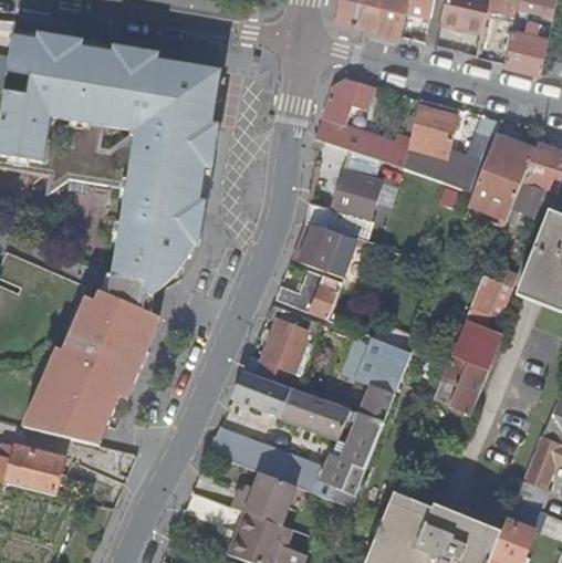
[(335,0),(332,18),(398,35),(406,0),(335,0)]
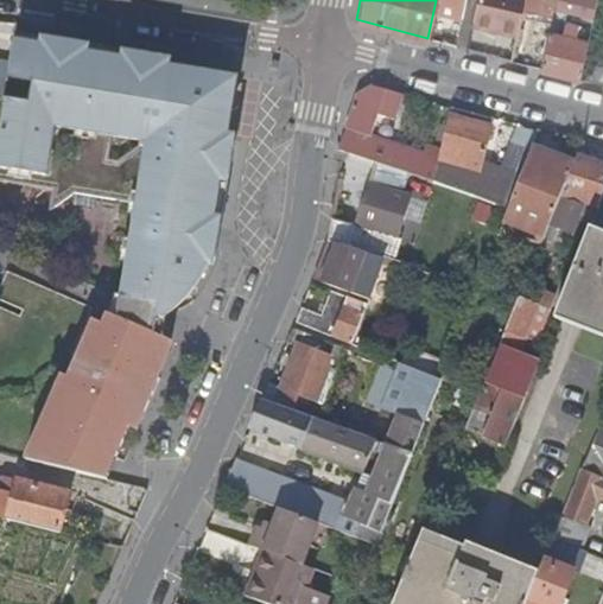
[(475,0),(470,25),(514,35),(519,14),(521,0),(475,0)]
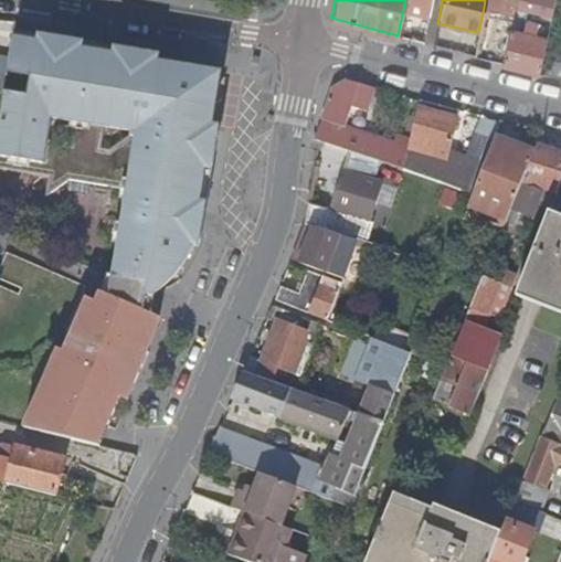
[(485,0),(483,13),(511,19),(515,0),(485,0)]
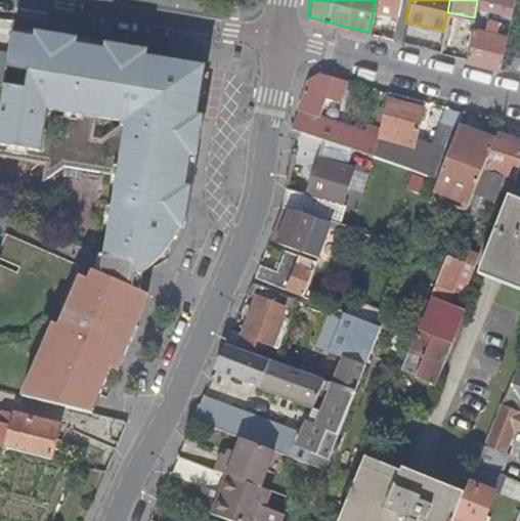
[(477,0),(474,17),(465,57),(492,64),(497,66),(501,52),(511,0),(477,0)]
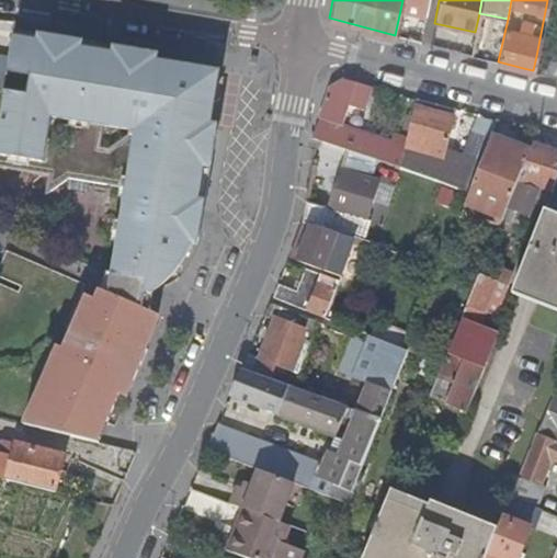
[(57,35),(11,26),(10,32),(57,41),(57,35)]
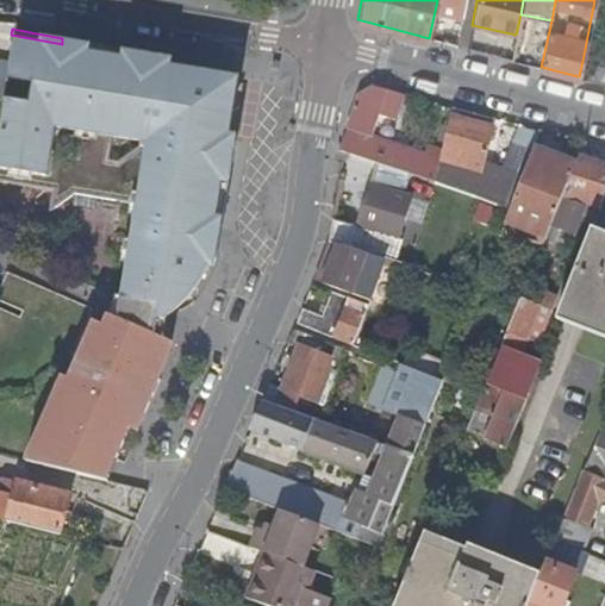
[(167,68),(168,56),(62,38),(62,44),(11,35),(0,112),(0,180),(51,188),(45,212),(72,192),(136,201),(120,295),(160,301),(175,300),(184,295),(191,289),(199,279),(204,266),(217,218),(226,170),(232,133),(237,104),(241,76),(176,63),(176,69),(167,68)]
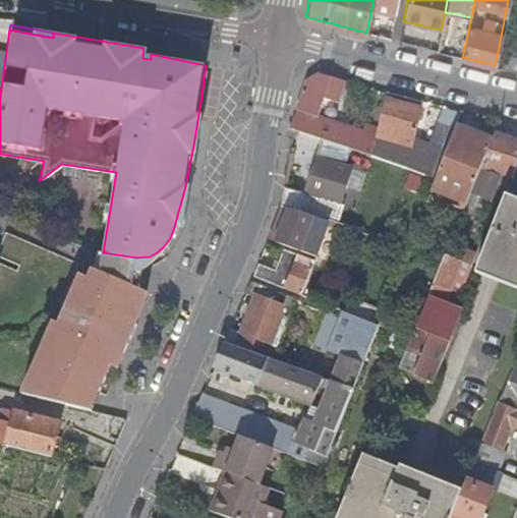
[(516,56),(498,52),(495,65),(516,71),(516,56)]
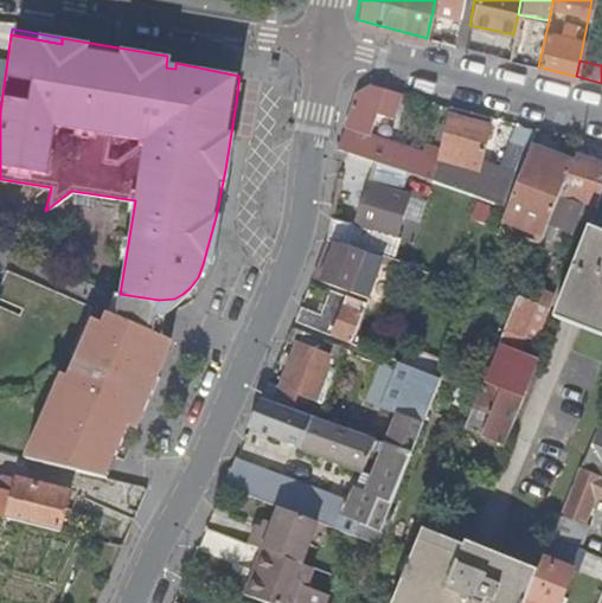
[(371,159),(402,170),(431,179),(439,147),(424,143),(422,151),(370,133),(376,113),(390,116),(399,91),(371,84),(356,91),(337,147),(343,149),(371,159)]
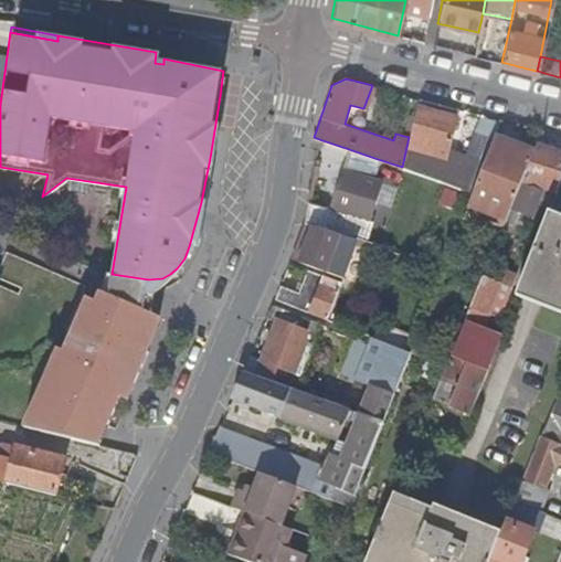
[(409,137),(402,167),(470,190),(490,141),(474,135),(464,160),(453,157),(450,165),(441,162),(440,167),(429,163),(430,160),(411,155),(414,147),(417,147),(420,147),(421,142),(445,148),(453,116),(416,107),(409,137)]
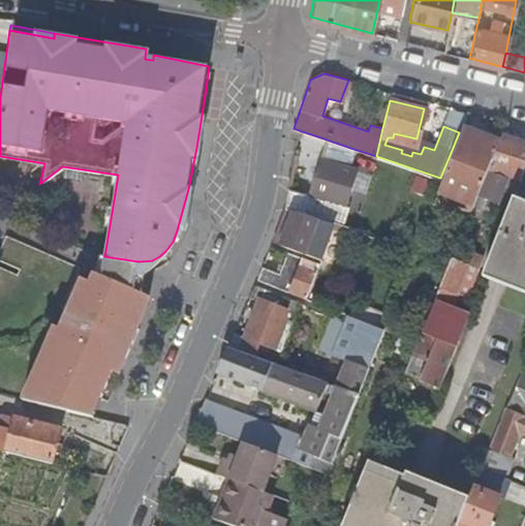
[(459,132),(440,178),(436,188),(468,202),(472,204),(497,142),(461,126),(459,132)]
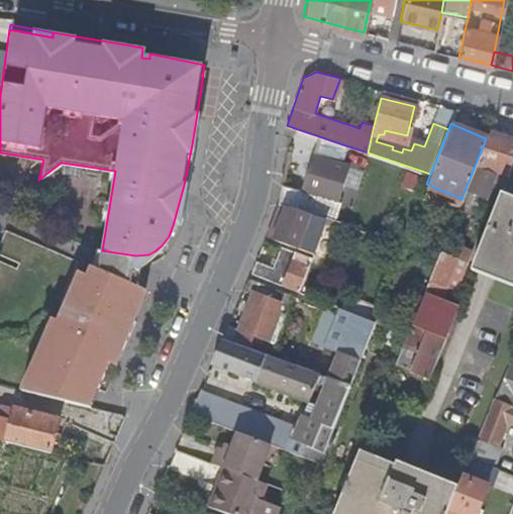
[(492,125),(486,138),(462,199),(468,202),(472,192),(480,196),(491,169),(507,174),(512,157),(512,138),(503,135),(505,129),(492,125)]
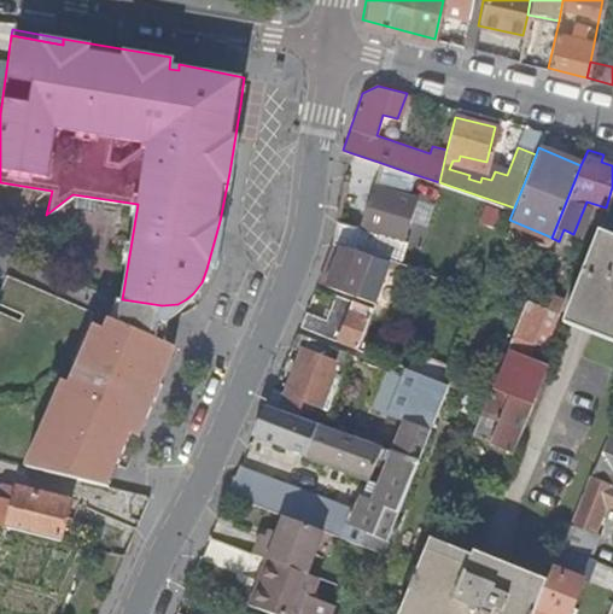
[(332,241),(340,245),(369,253),(371,246),(397,255),(415,197),(404,193),(409,173),(378,162),(358,226),(334,218),(330,241),(332,241)]
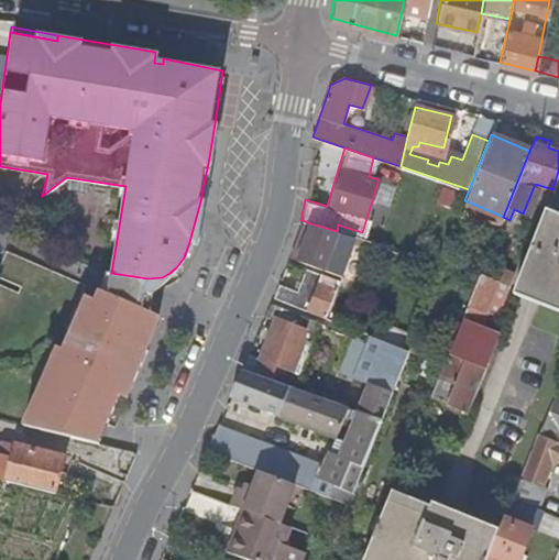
[(558,222),(541,216),(514,284),(558,302),(558,222)]
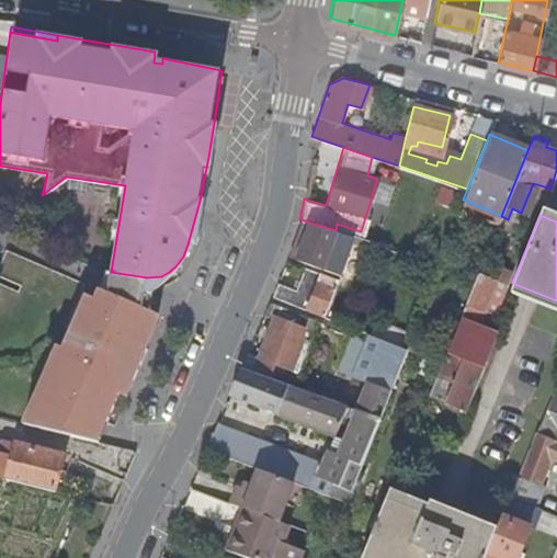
[(292,247),(287,257),(295,259),(309,223),(302,219),(296,234),(292,247)]
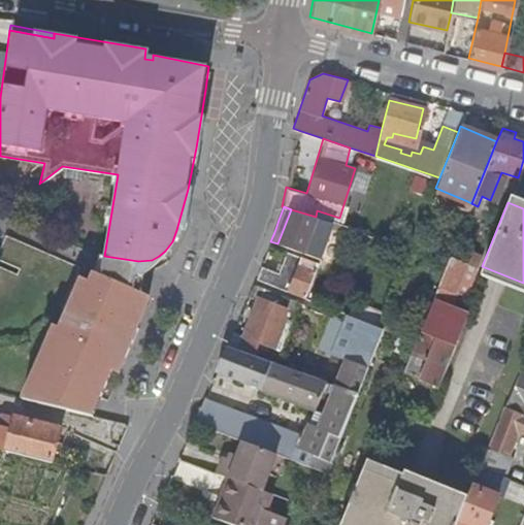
[(277,243),(318,258),(331,222),(316,217),(291,209),(277,243)]
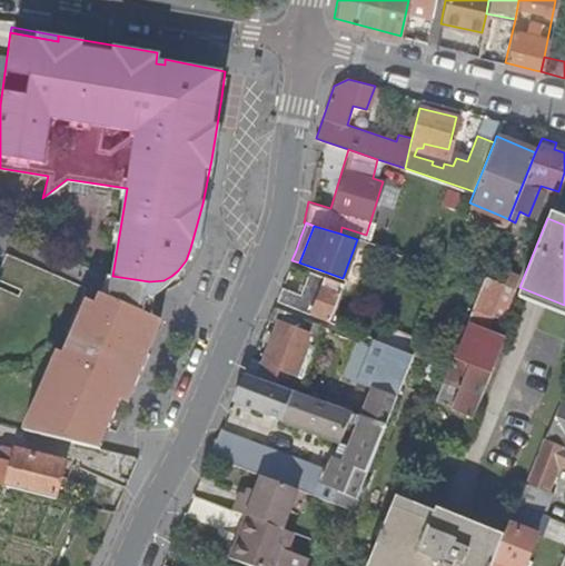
[(506,270),(489,264),(484,277),(446,369),(430,410),(448,417),(485,324),(492,327),(497,316),(489,313),(506,270)]
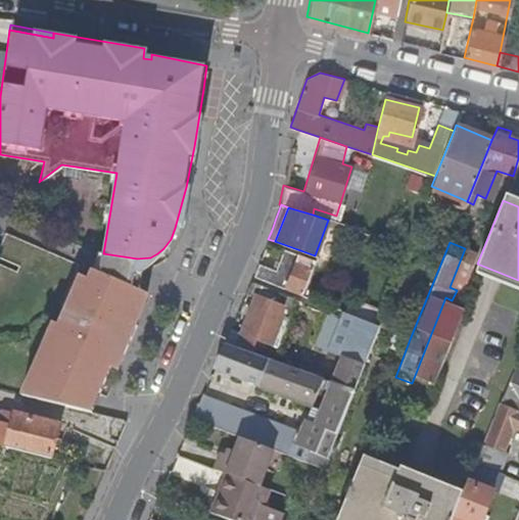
[(257,263),(251,276),(295,292),(301,294),(314,260),(284,250),(278,270),(257,263)]
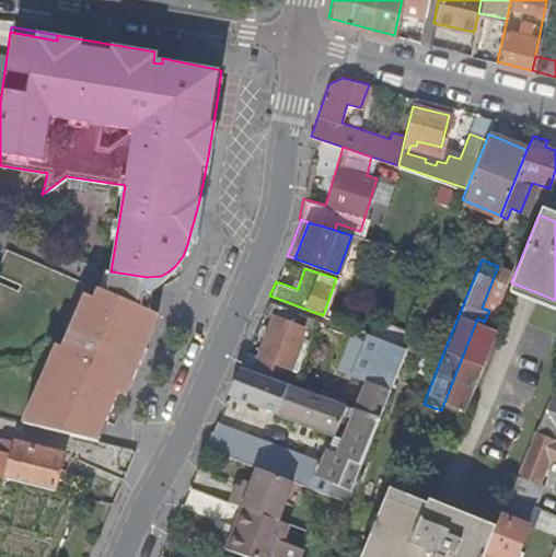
[(21,419),(85,434),(94,415),(104,418),(118,389),(131,358),(138,360),(146,344),(141,343),(145,309),(126,301),(128,298),(99,286),(91,302),(82,299),(68,331),(71,333),(66,346),(61,345),(42,389),(35,386),(21,419)]
